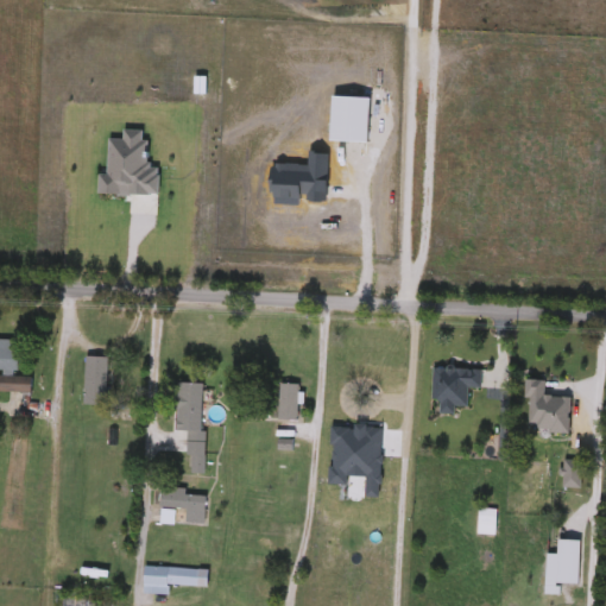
[(0,339),(12,340),(12,348),(18,348),(17,377),(31,377),(31,392),(6,391),(7,371),(0,370),(0,339)]
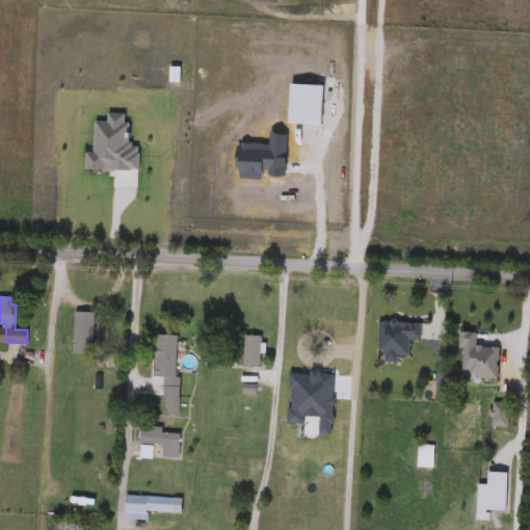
[(73,353),(73,312),(94,312),(94,353),(73,353)]
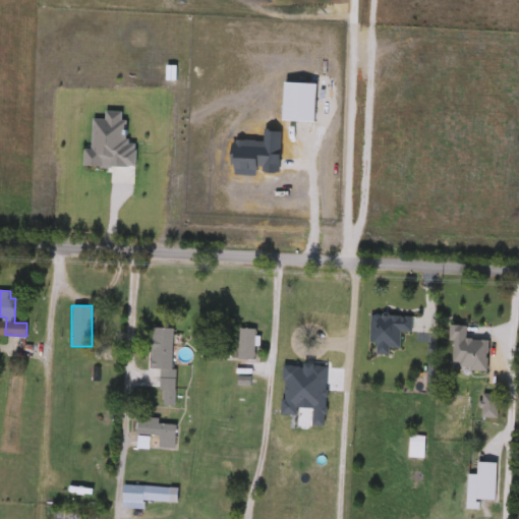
[(389,354),(376,353),(376,342),(368,342),(369,314),(411,316),(411,332),(400,332),(400,349),(390,348),(389,354)]
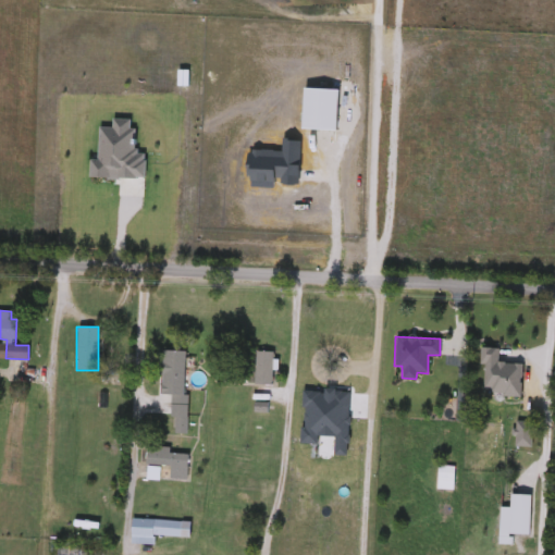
[(187,352),(184,434),(174,433),(174,416),(160,416),(162,350),(187,352)]
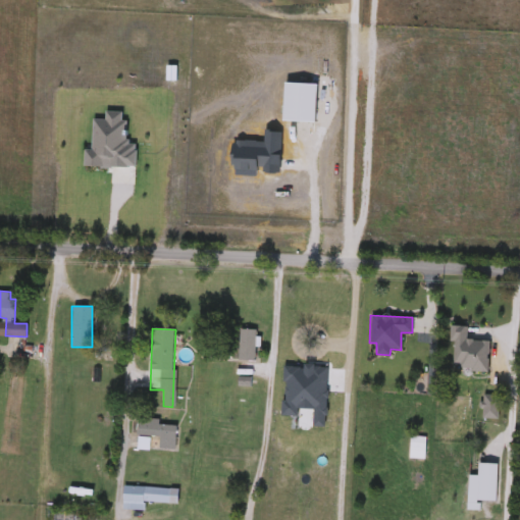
[(239,360),(239,328),(255,328),(255,360),(239,360)]
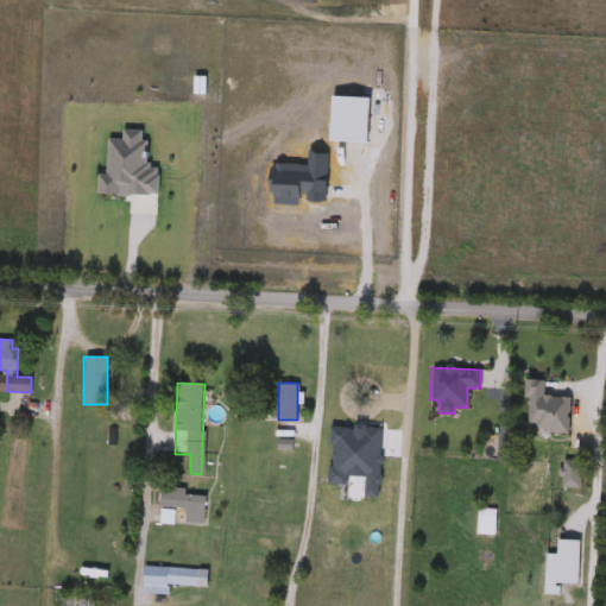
[(524,397),(524,387),(585,387),(585,397),(524,397)]
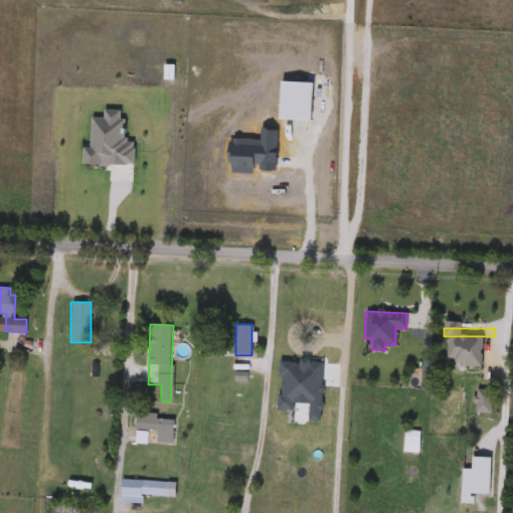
[(156,443),(156,431),(134,430),(135,416),(145,416),(145,412),(156,413),(156,419),(173,419),(172,443),(156,443)]
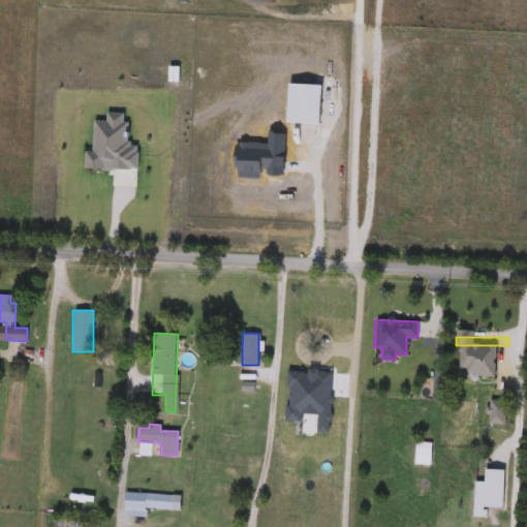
[(431,458),(414,457),(414,441),(431,442),(431,458)]
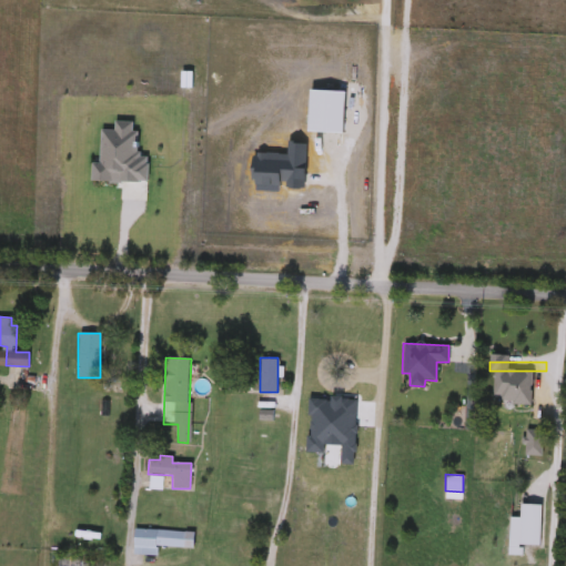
[(160,488),(149,488),(149,477),(160,477),(160,488)]
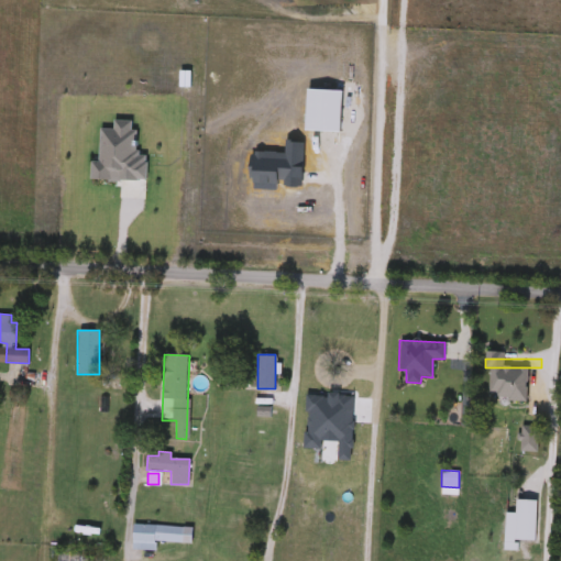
[(142,541),(142,526),(191,526),(191,541),(142,541)]
